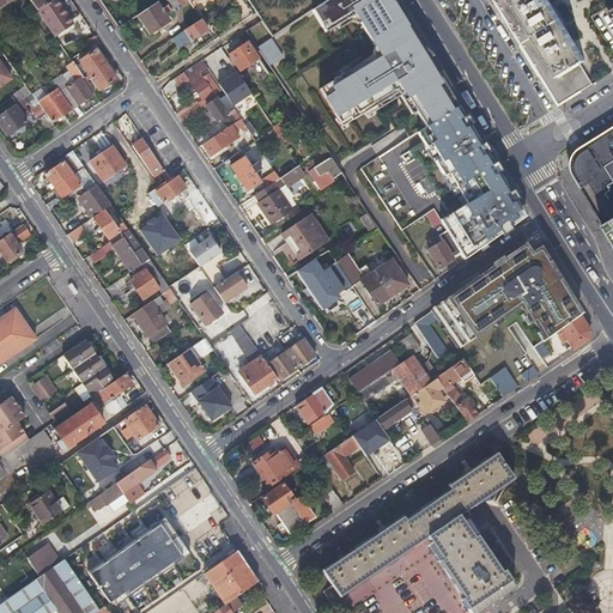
[(30,0),(37,10),(38,10),(49,2),(47,0),(30,0)]
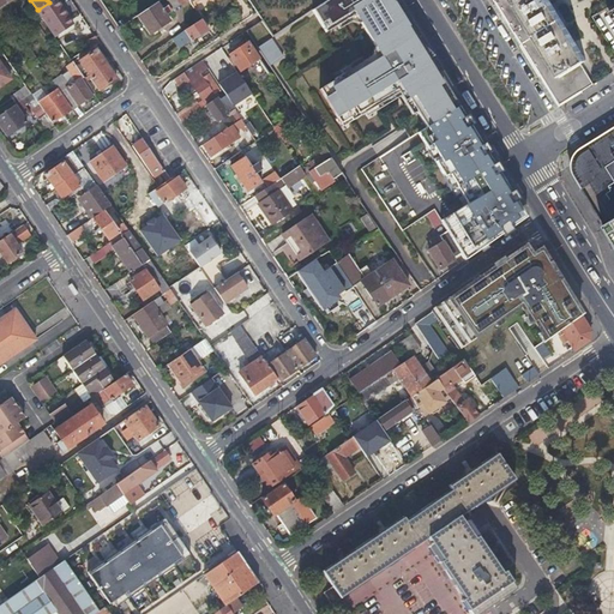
[(74,24),(56,0),(50,0),(49,2),(38,10),(56,36),(74,24)]
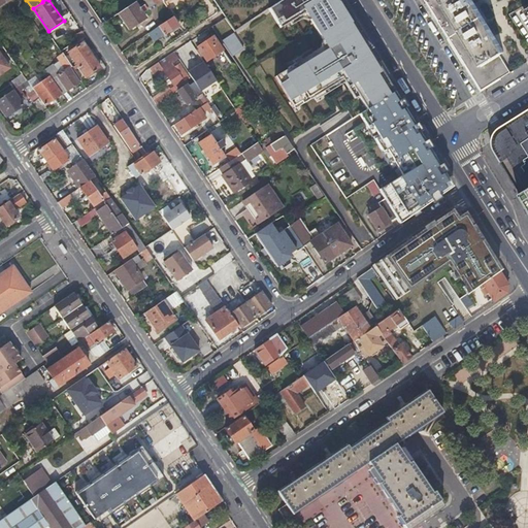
[(142,0),(149,9),(156,4),(153,0),(142,0)]
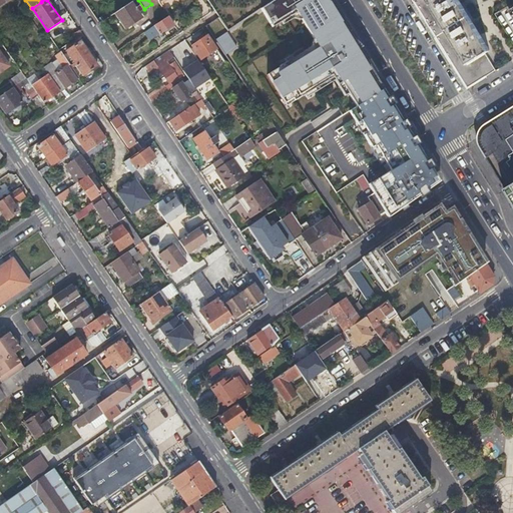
[(275,0),(262,9),(273,28),(282,22),(298,13),(302,20),(314,40),(319,47),(311,51),(309,48),(303,52),(287,62),(280,66),(281,67),(268,75),(285,103),(293,98),(295,101),(305,95),(337,75),(348,94),(356,106),(382,89),(327,0),(275,0)]
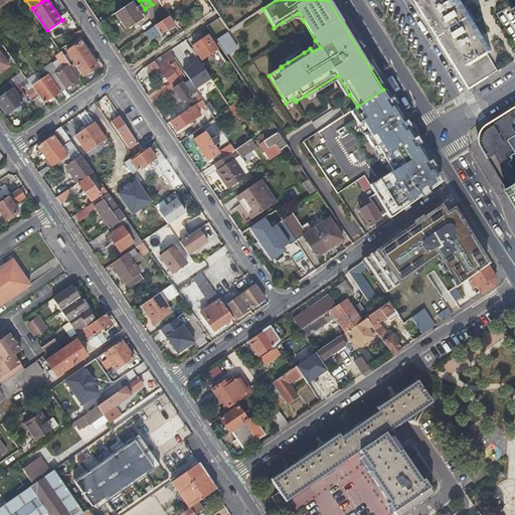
[(412,0),(468,89),(487,75),(475,58),(467,63),(446,30),(426,0),(412,0)]
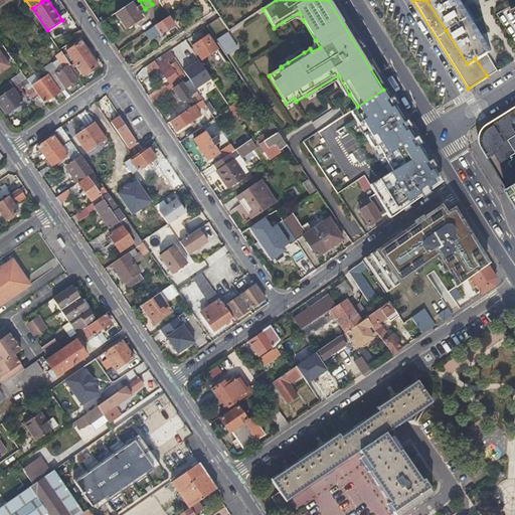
[(426,0),(446,30),(469,16),(459,0),(426,0)]
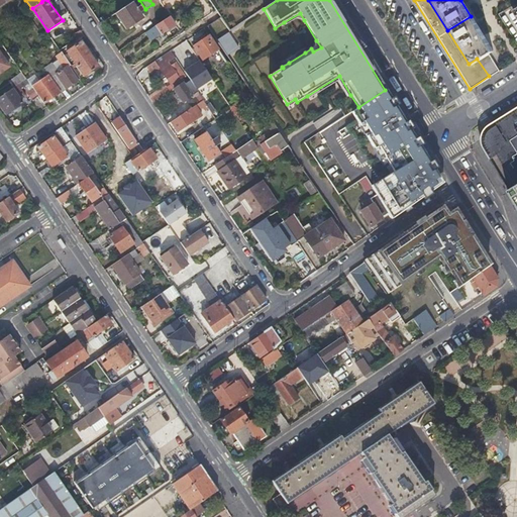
[(133,2),(116,12),(127,28),(143,17),(140,12),(144,9),(141,5),(137,8),(133,2)]
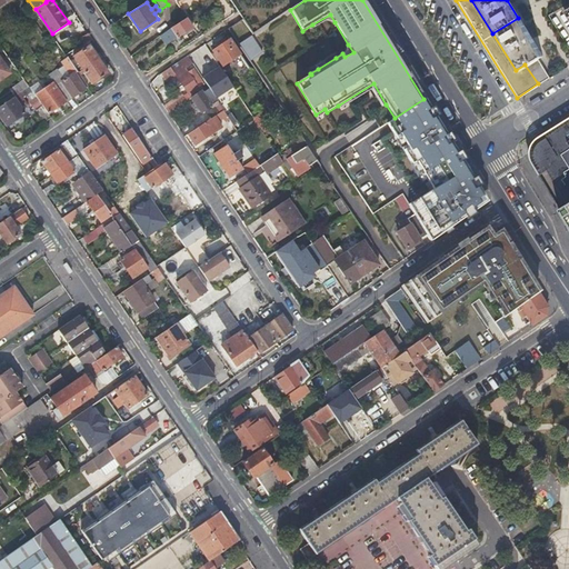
[(330,15),(312,25),(315,28),(326,21),(333,23),(335,22),(330,15)]
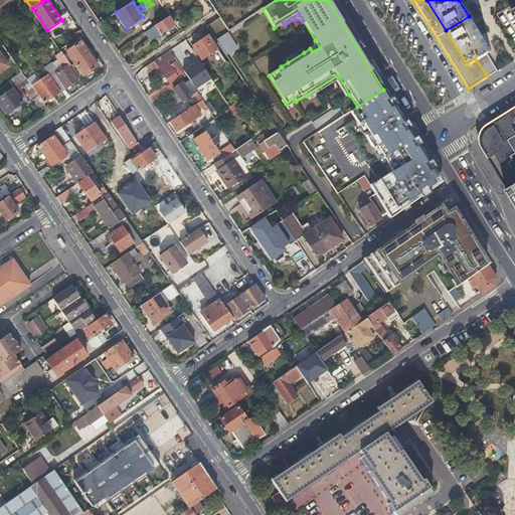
[(170,16),(146,32),(151,41),(176,25),(170,16)]
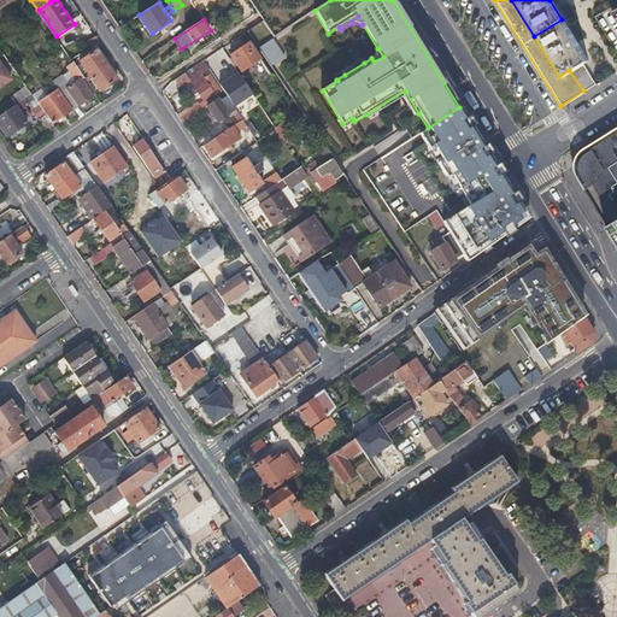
[(569,70),(581,62),(586,59),(562,19),(534,36),(559,76),(569,70)]
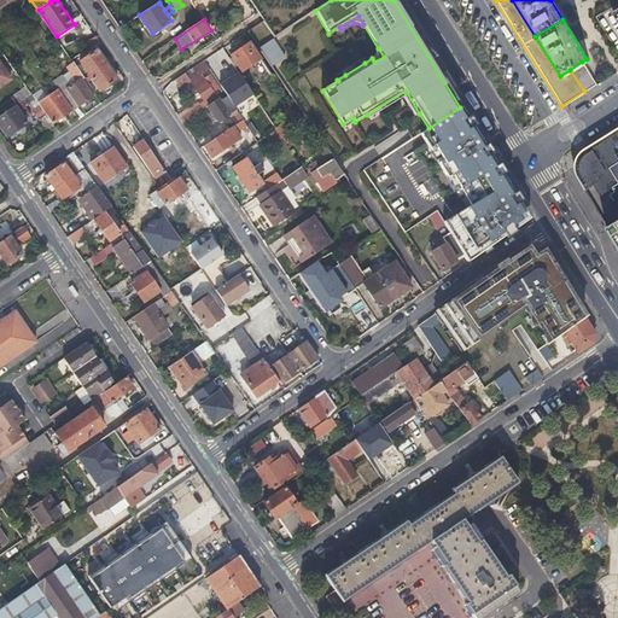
[(275,38),(269,28),(254,39),(260,48),(275,38)]
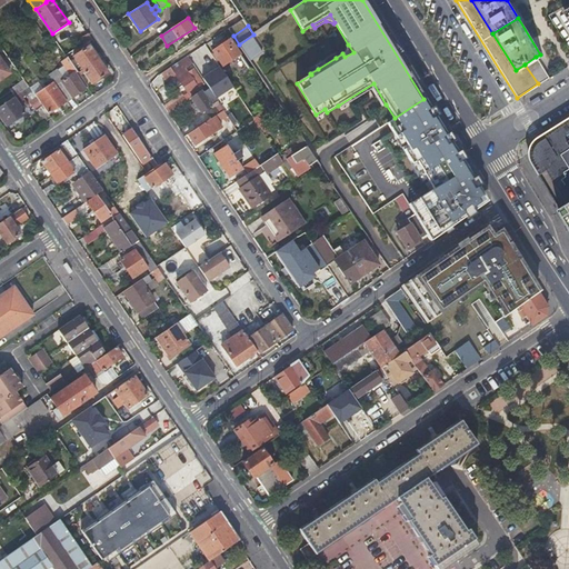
[(92,38),(88,32),(81,37),(85,42),(92,38)]
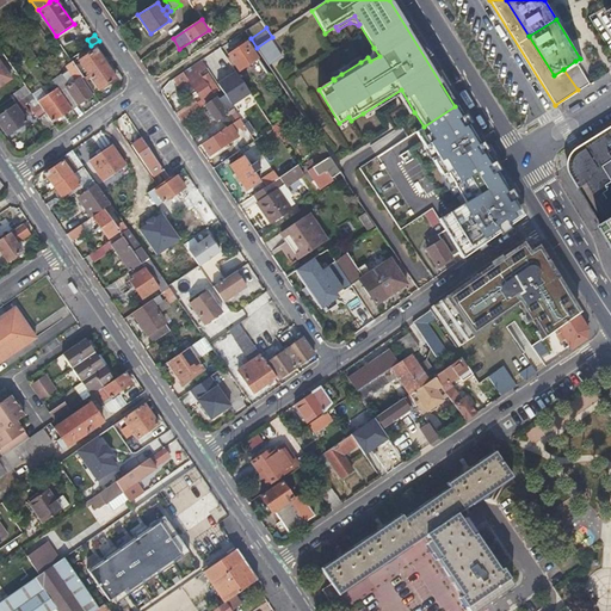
[(229,53),(246,43),(242,35),(224,45),(229,53)]
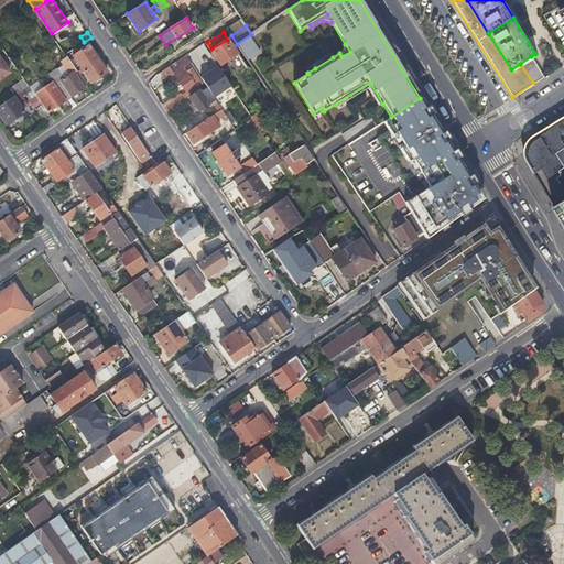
[(223,68),(239,56),(229,41),(213,53),(223,68)]
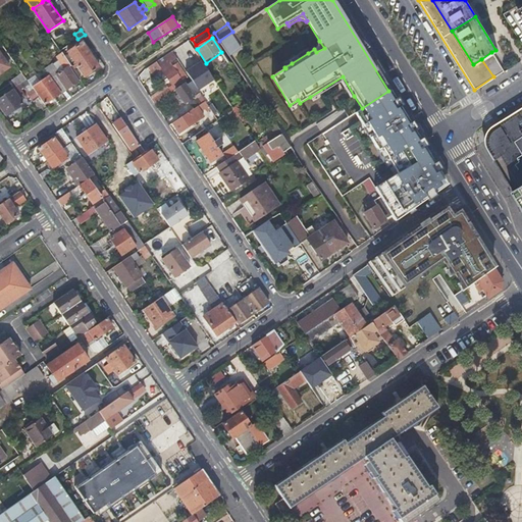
[(85,77),(100,66),(83,41),(67,52),(85,77)]
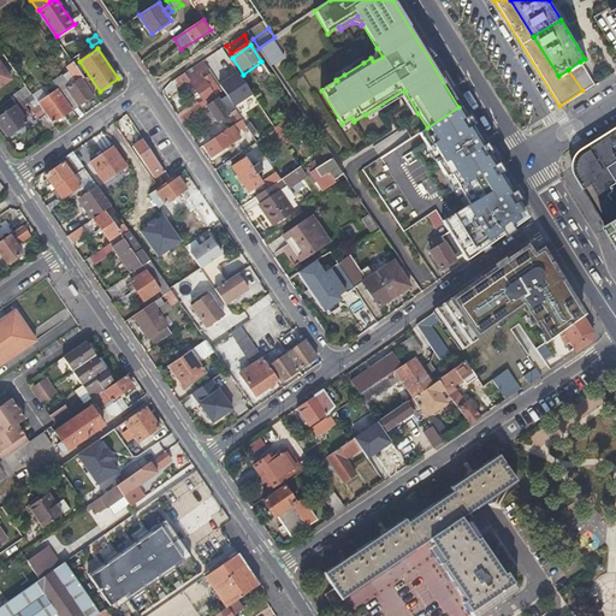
[(373,57),(371,58),(373,61),(383,57),(377,48),(375,49),(373,57)]
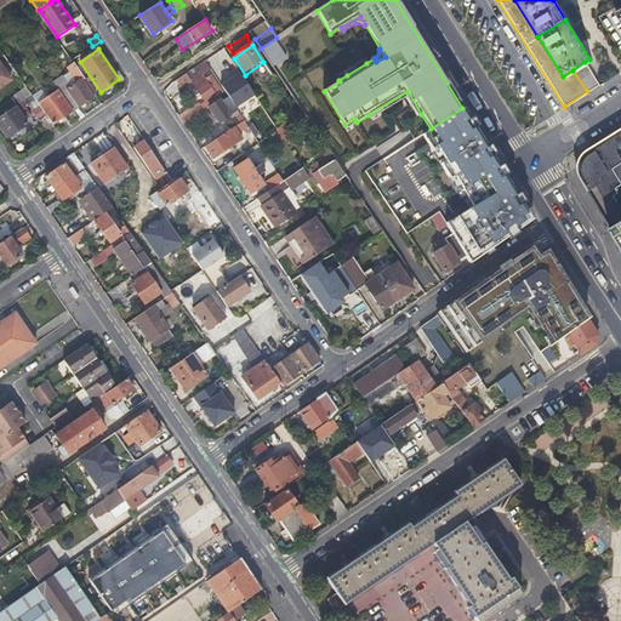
[(228,60),(216,70),(227,83),(239,73),(228,60)]
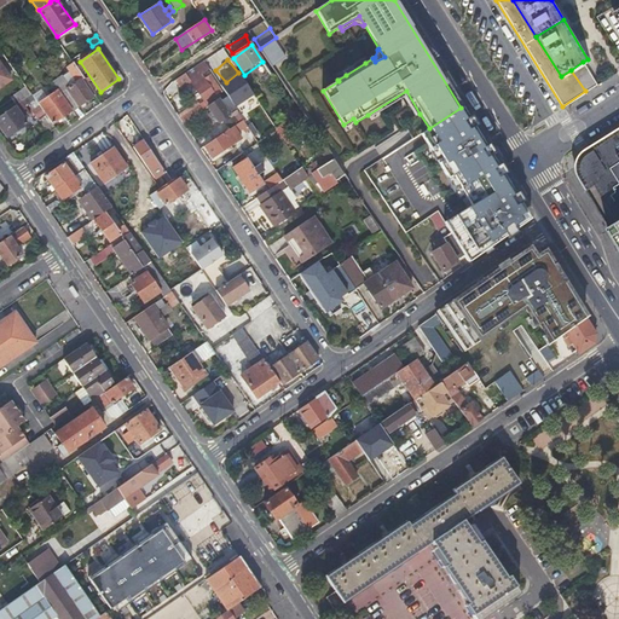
[(343,71),(346,75),(365,63),(363,59),(343,71)]
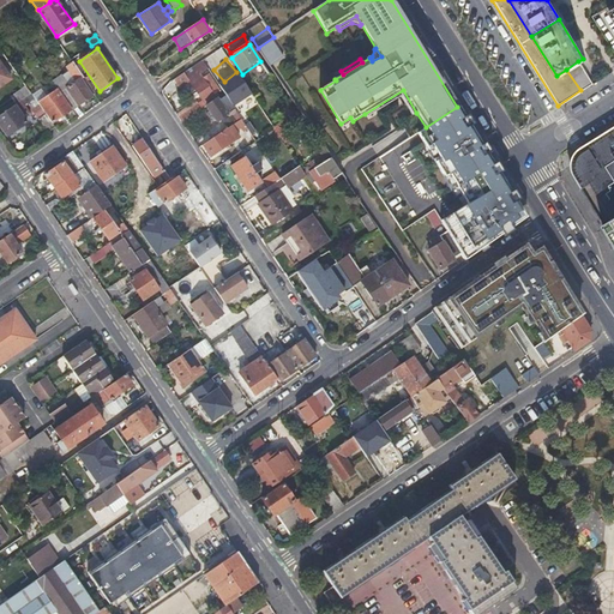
[(191,80),(192,82),(194,85),(192,86),(203,102),(204,104),(215,97),(215,96),(220,91),(206,72),(202,76),(198,71),(206,66),(203,61),(184,74),(188,82),(191,80)]
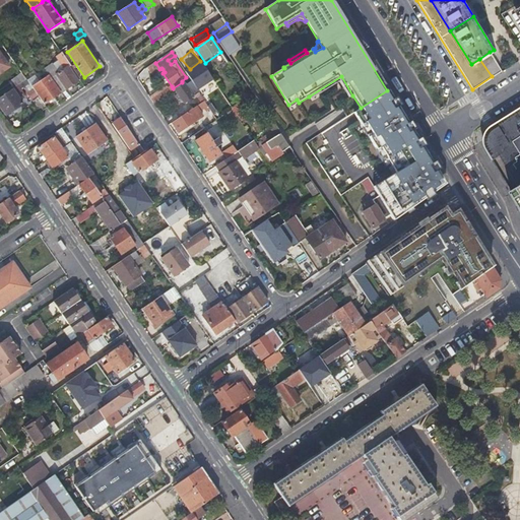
[(492,76),(501,70),(490,52),(479,59),(492,76)]
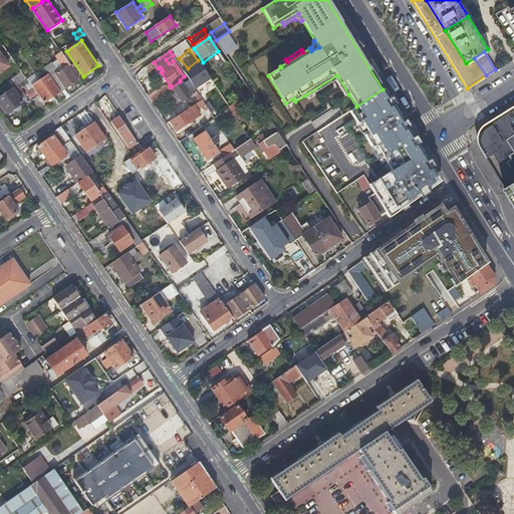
[(0,71),(9,65),(0,52),(0,71)]
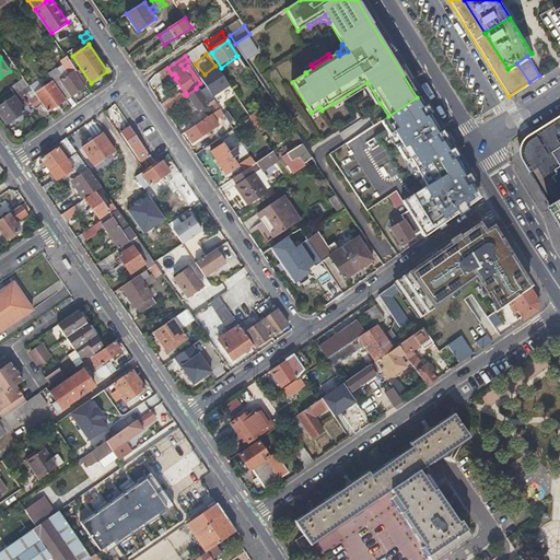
[(67,69),(68,69),(72,66),(67,57),(60,60),(67,69)]
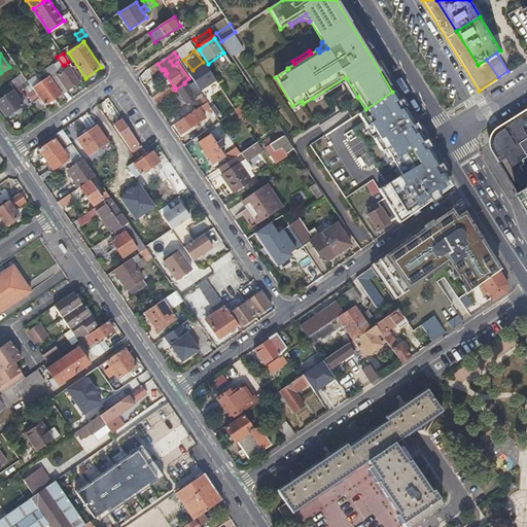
[(227,68),(232,65),(227,58),(222,61),(227,68)]
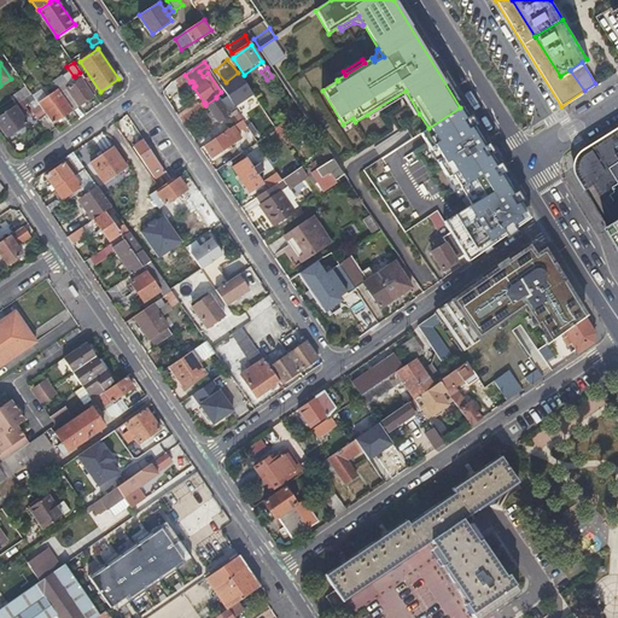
[(81,76),(82,75),(80,73),(75,76),(79,82),(62,93),(74,110),(93,97),(83,81),(81,76)]
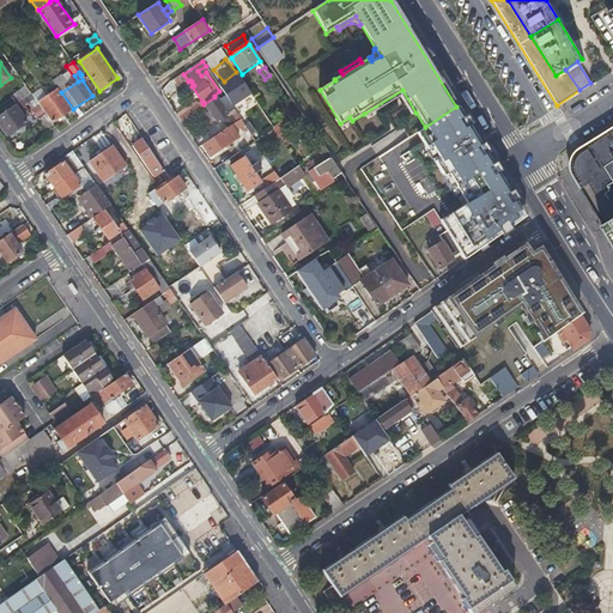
[(183,74),(175,80),(182,89),(192,82),(190,80),(188,82),(183,74)]
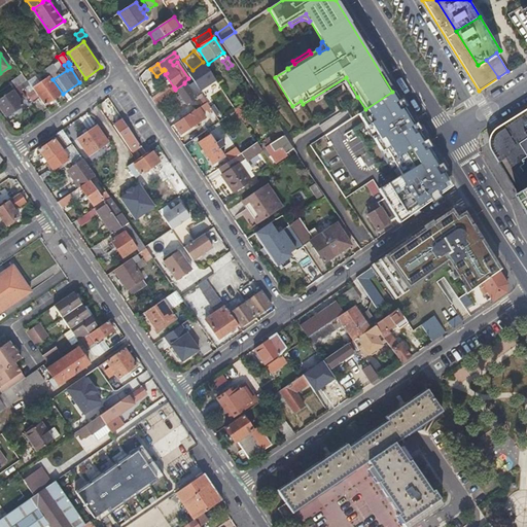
[(188,74),(195,82),(198,88),(201,92),(216,81),(204,64),(188,74)]
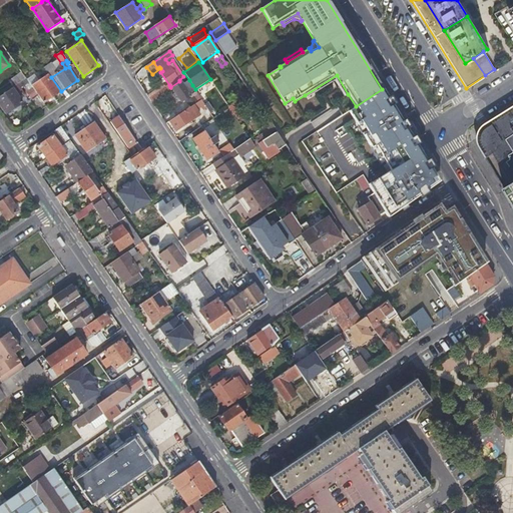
[(27,77),(23,72),(13,79),(17,85),(18,84),(27,77)]
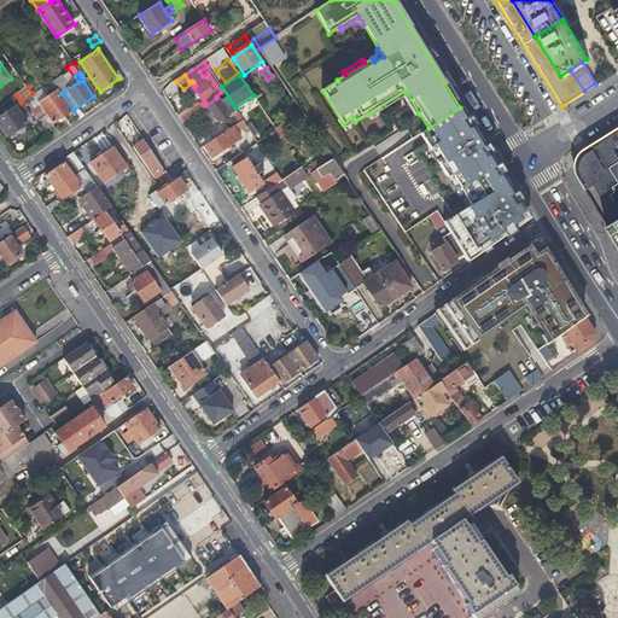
[(54,124),(74,110),(62,93),(58,89),(39,103),(47,114),(54,124)]
